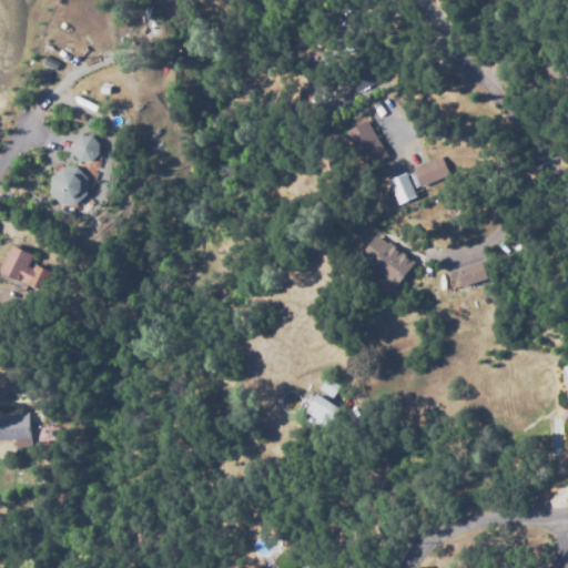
[(356,92),(345,71),(373,56),(385,78),(356,92)]
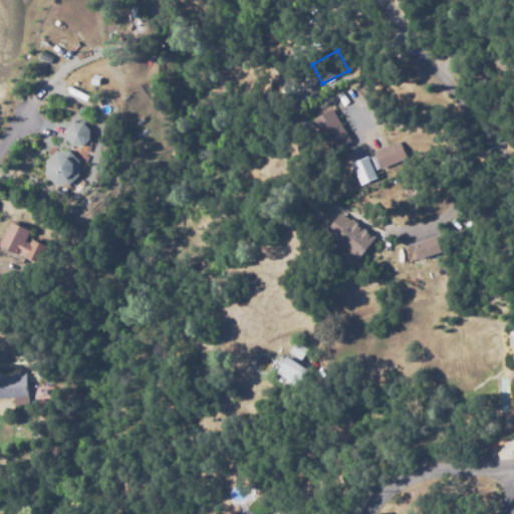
[(328,148),(312,118),(332,107),(349,137),(328,148)]
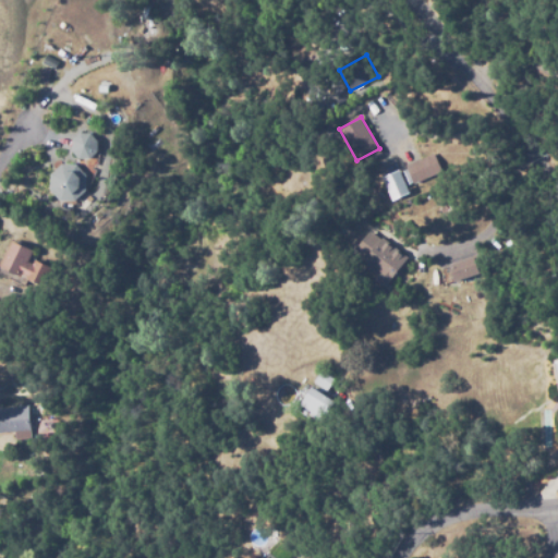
[(89,159),(77,159),(72,150),(72,140),(80,133),(89,133),(97,140),(97,152),(89,159)]
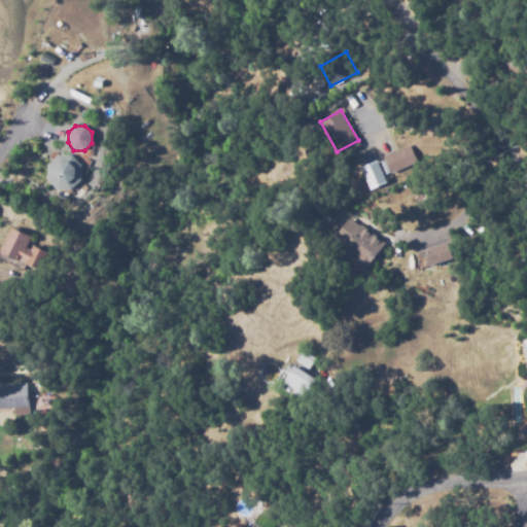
[(394,171),(387,153),(409,144),(417,162),(394,171)]
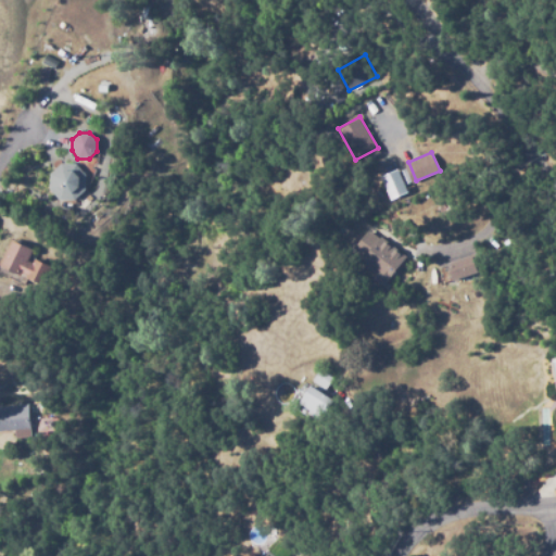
[(75,201),(60,200),(50,189),(50,173),(61,163),(77,164),(87,176),(86,190),(75,201)]
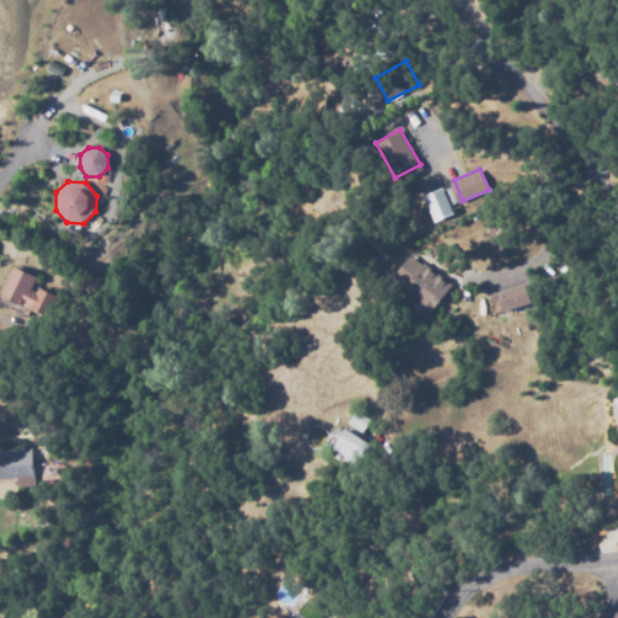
[(456,214),(444,187),(425,196),(437,222),(456,214)]
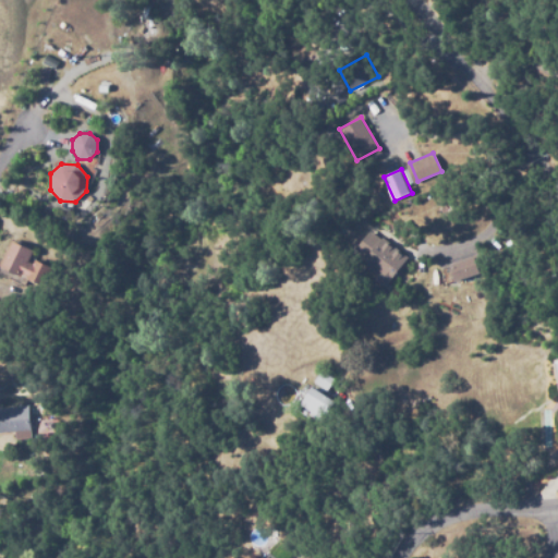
[(385,288),(373,279),(376,274),(361,263),(365,257),(354,249),(368,230),(379,239),(381,235),(409,256),(385,288)]
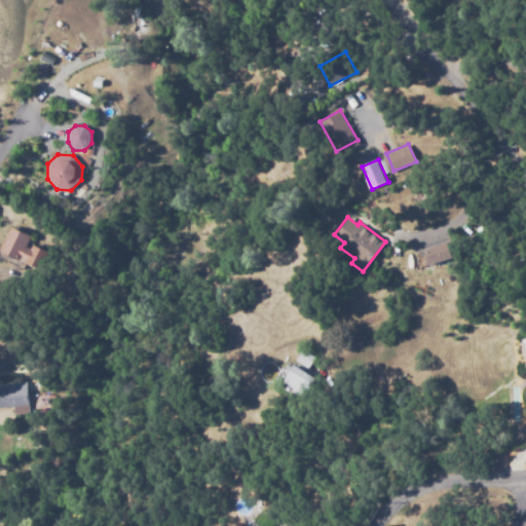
[(40,270),(24,262),(25,261),(21,259),(20,261),(0,252),(11,227),(31,236),(27,247),(31,249),(33,245),(48,252),(40,270)]
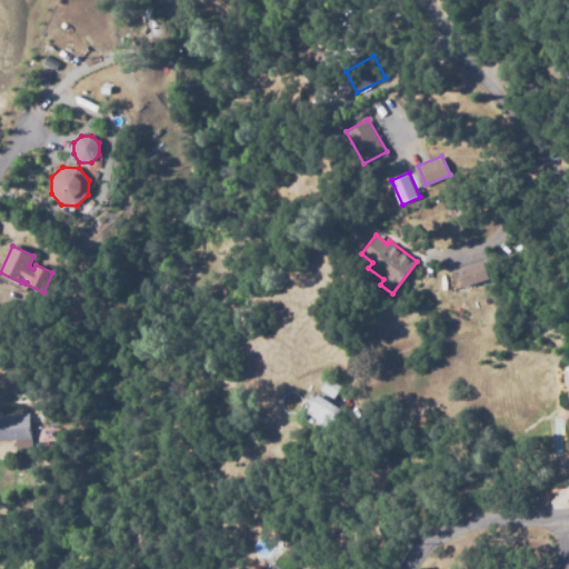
[(480,265),(486,282),(466,288),(461,271),(480,265)]
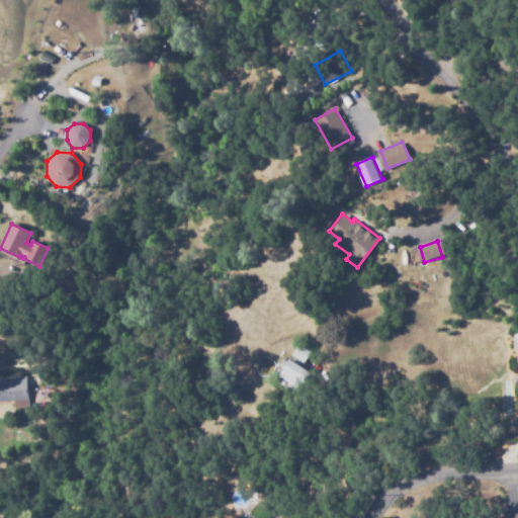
[(303,363),(289,353),(298,341),(312,350),(303,363)]
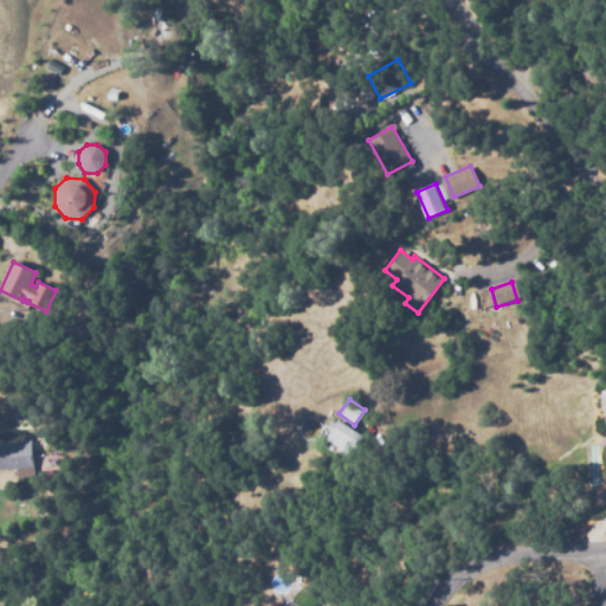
[(349,459),(334,450),(336,446),(324,439),(337,419),(365,437),(349,459)]
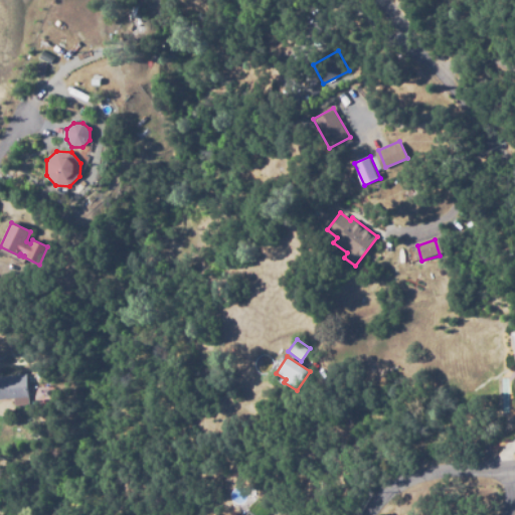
[(0,399),(0,376),(26,374),(28,396),(0,399)]
